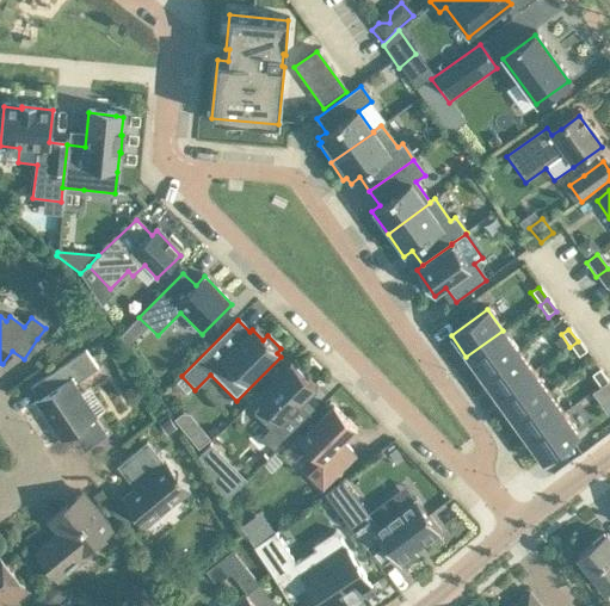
[(503,331),(466,357),(481,377),(517,352),(503,331)]
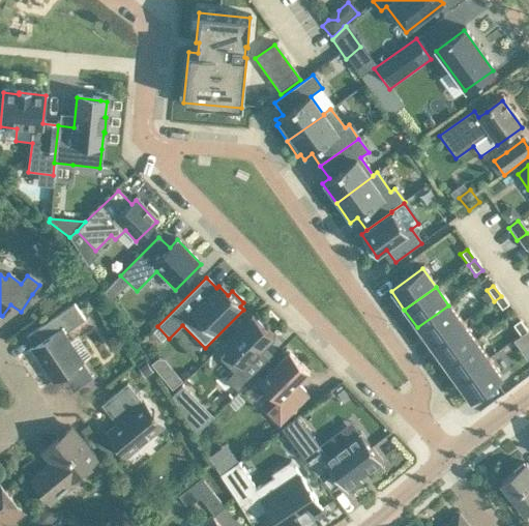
[(494,301),(501,312),(508,307),(501,296),(494,301)]
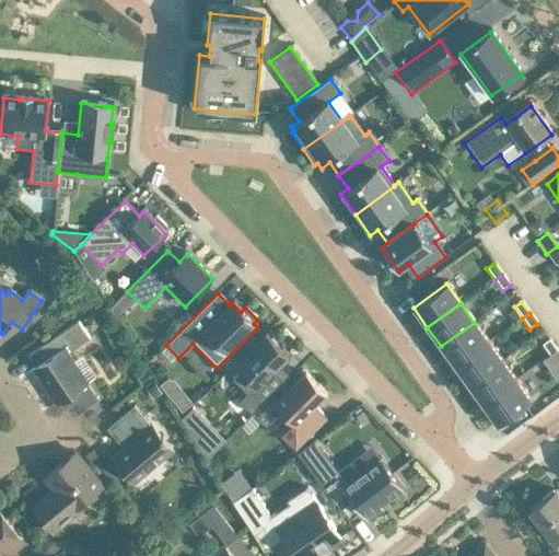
[(88,320),(85,327),(90,333),(99,326),(92,316),(88,320)]
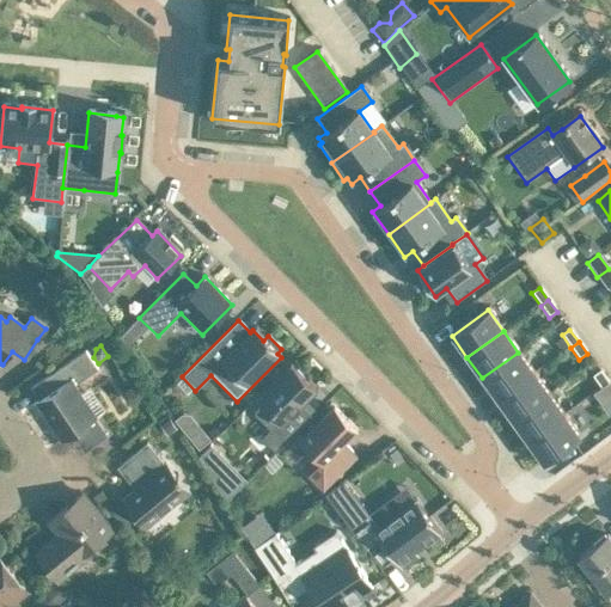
[(98,372),(85,353),(30,391),(38,403),(26,410),(28,411),(38,404),(63,441),(53,448),(53,449),(92,423),(91,422),(104,414),(90,391),(75,400),(69,391),(98,372)]
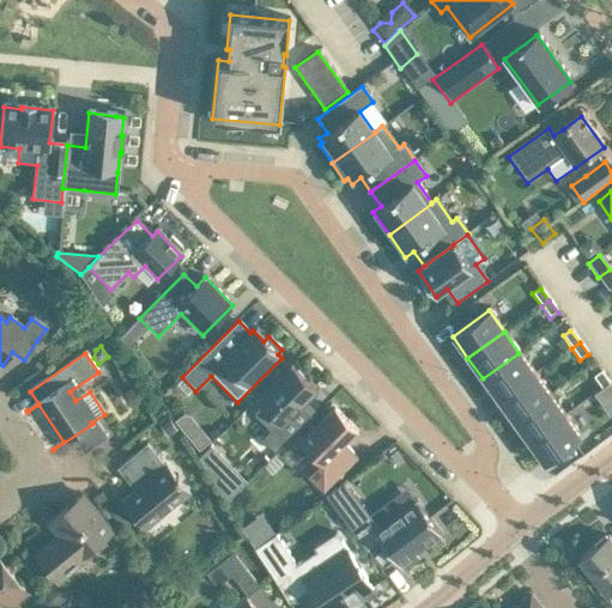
[(483,378),(497,400),(534,375),(519,353),(483,378)]
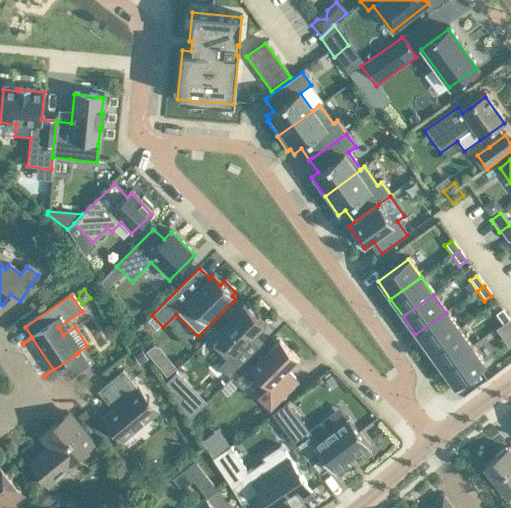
[(243,306),(213,336),(218,341),(212,347),(225,361),(218,368),(231,380),(261,350),(252,341),(265,328),(243,306)]
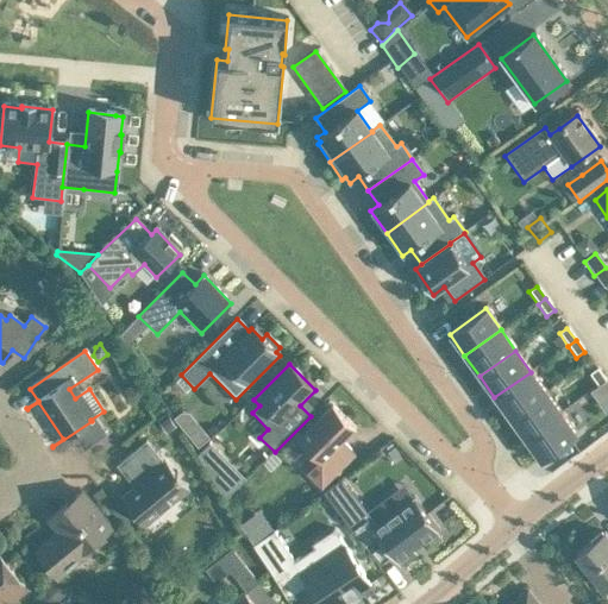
[(589,376),(597,388),(605,382),(606,382),(597,370),(589,376)]
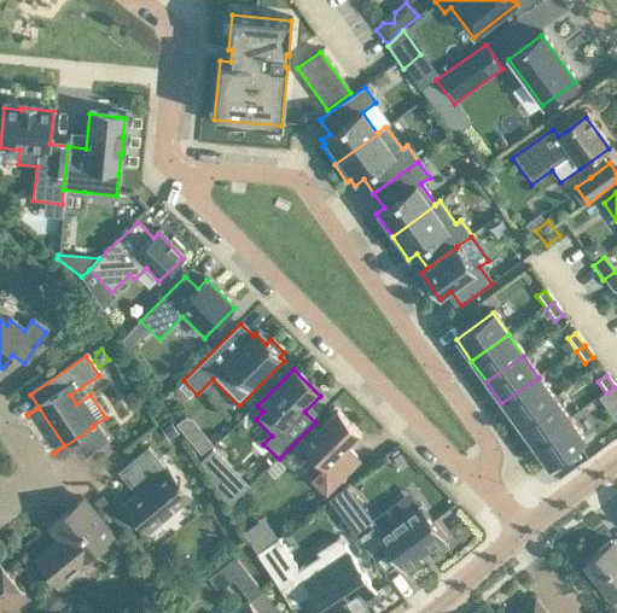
[(501,403),(517,425),(553,398),(539,378),(501,403)]
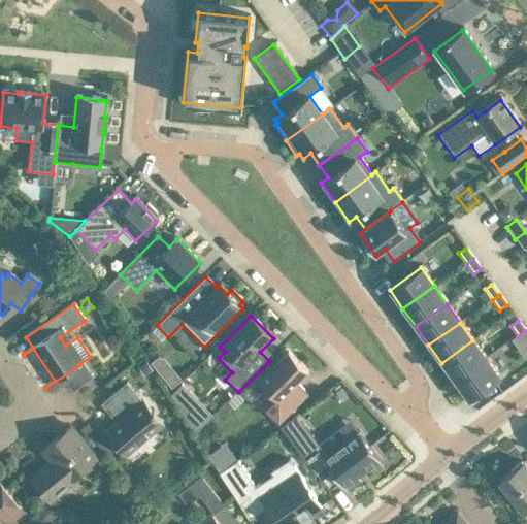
[(518,336),(512,340),(524,358),(526,356),(526,334),(524,331),(518,336)]
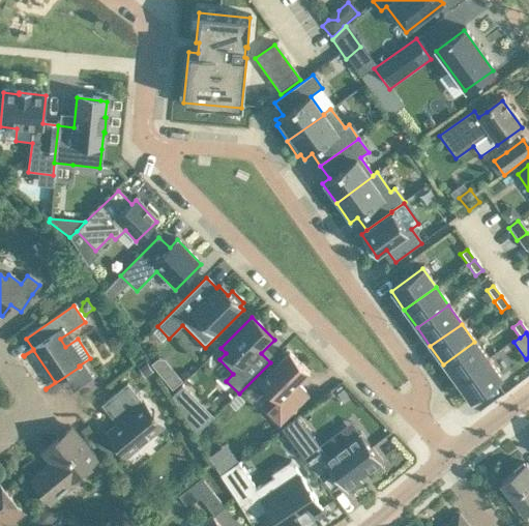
[(488,360),(474,342),(443,364),(456,382),(488,360)]
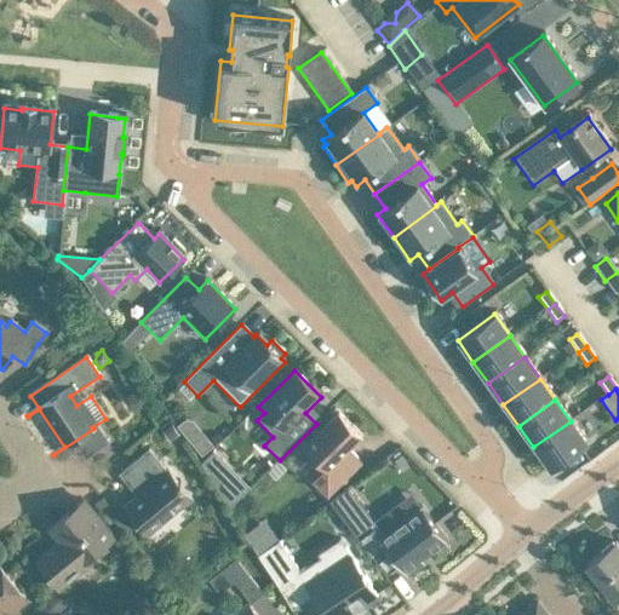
[(337,414),(291,463),(298,470),(311,457),(325,470),(311,483),(327,499),(361,464),(348,452),(361,437),(337,414)]
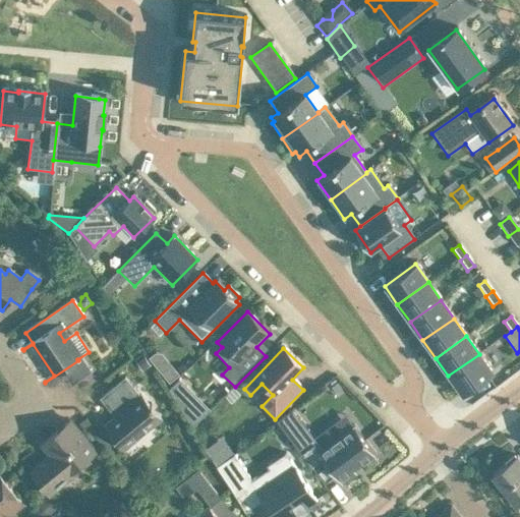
[(479,354),(448,376),(461,394),(492,372),(479,354)]
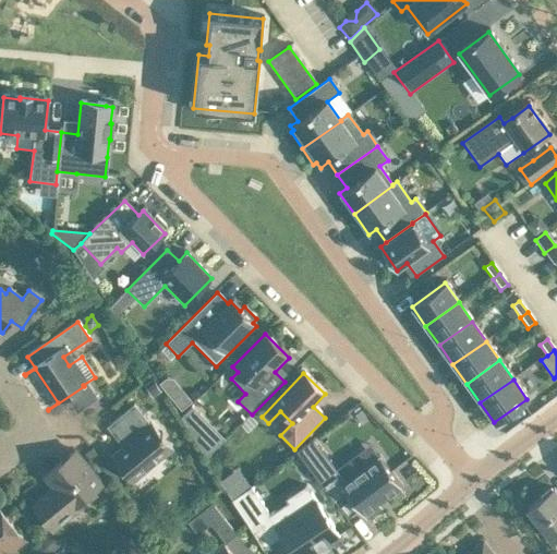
[(153,382),(144,387),(153,399),(160,394),(153,382)]
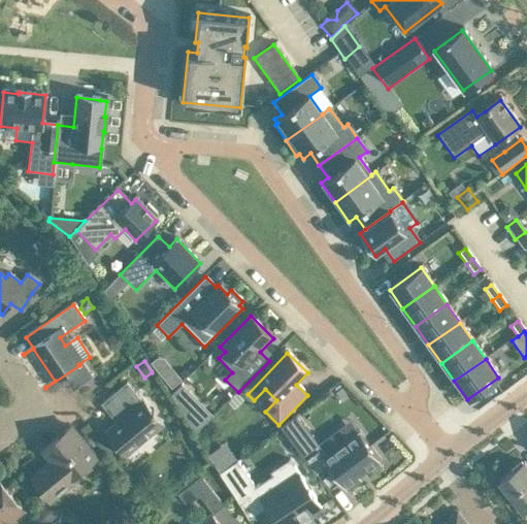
[(168,373),(162,379),(170,390),(182,381),(175,374),(168,373)]
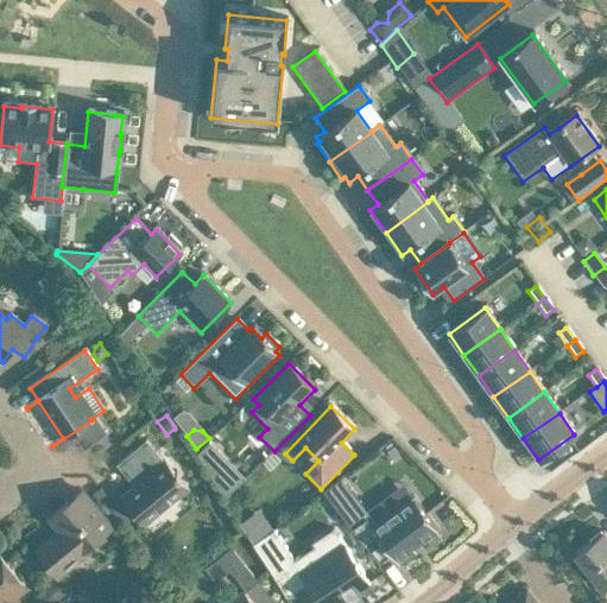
[(121,499),(133,514),(144,527),(187,492),(164,464),(163,464),(160,462),(146,443),(118,465),(137,487),(121,499)]
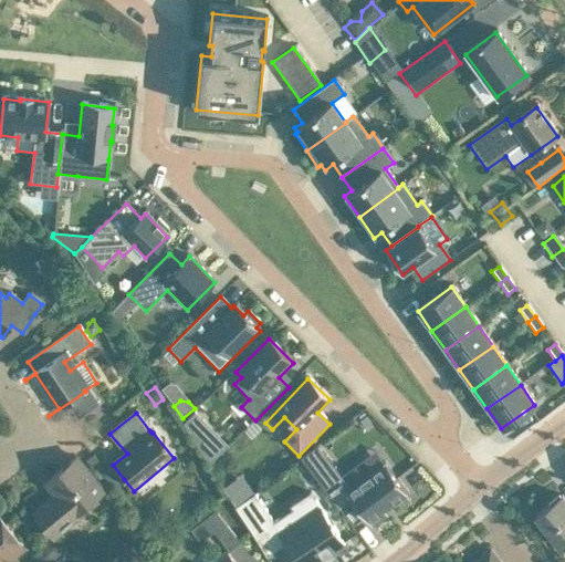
[(195,414),(184,425),(190,435),(202,423),(195,414)]
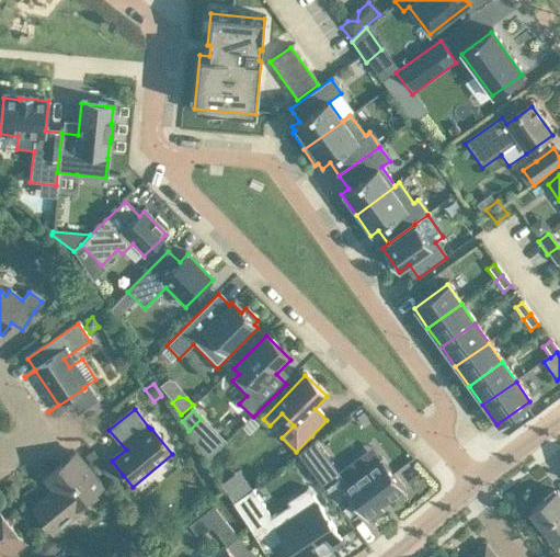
[(292,469),(255,428),(240,442),(251,454),(238,465),(263,493),(292,469)]
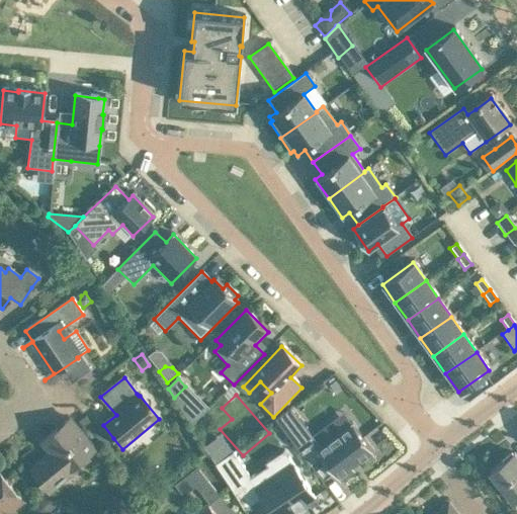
[(319,447),(289,409),(274,421),(309,466),(320,458),(339,484),(355,472),(353,467),(372,453),(350,424),(319,447)]
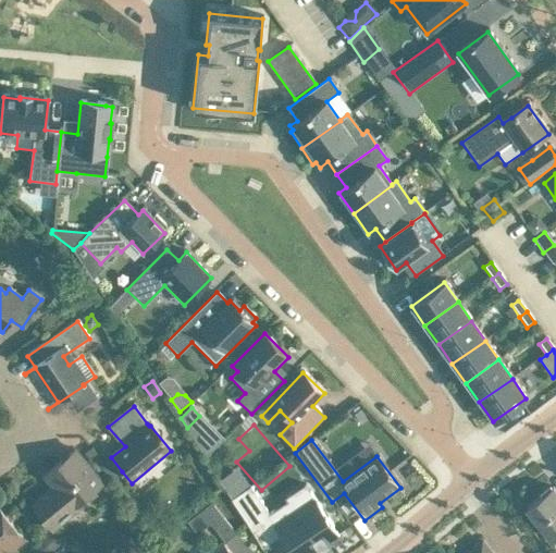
[(101,484),(88,469),(74,452),(45,477),(54,489),(33,507),(47,524),(52,530),(95,495),(93,491),(101,484)]
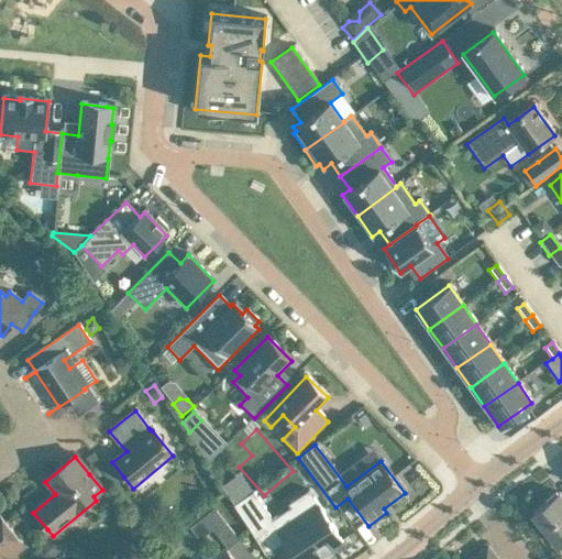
[(230,481),(221,488),(233,506),(242,500),(230,481)]
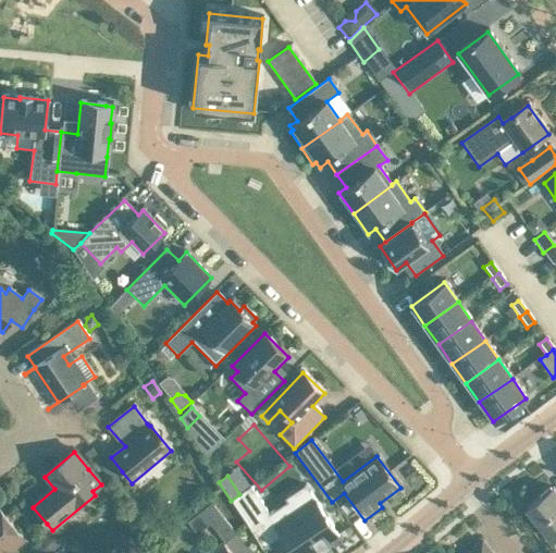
[(286,503),(266,516),(289,552),(320,552),(341,539),(313,499),(305,486),(283,500),(286,503)]
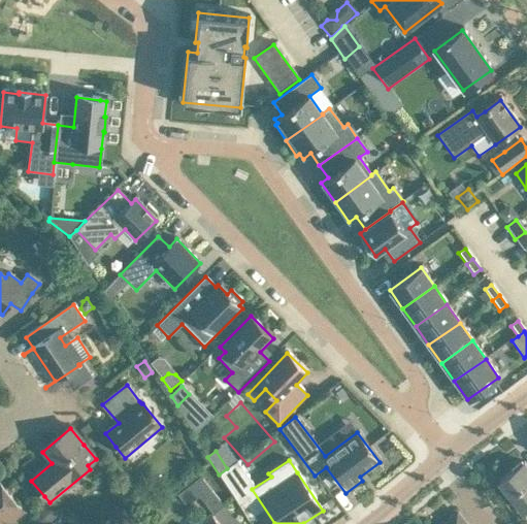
[(219,475),(233,497),(253,484),(237,461),(227,468),(219,475)]
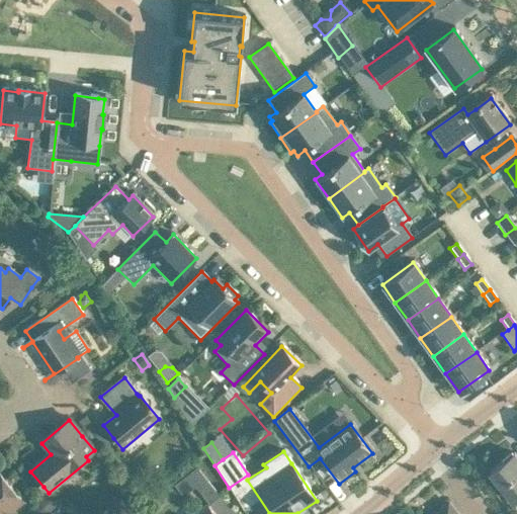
[(516,459),(514,456),(505,463),(503,462),(489,475),(512,503),(516,498),(516,459)]
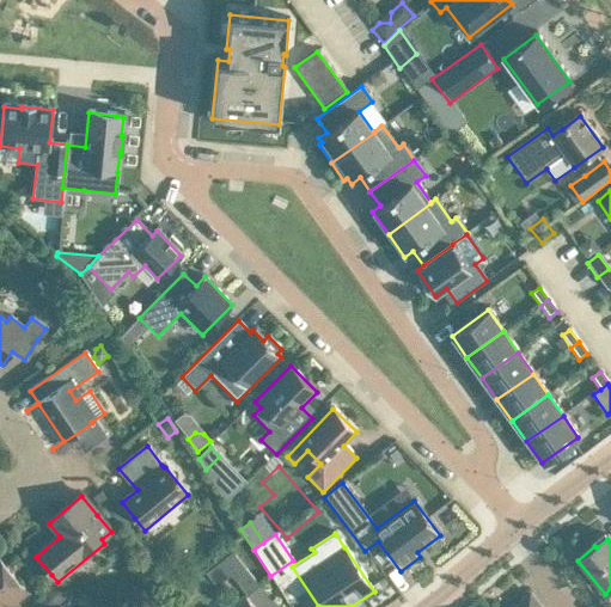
[(236,581),(246,571),(233,556),(222,565),(236,581)]
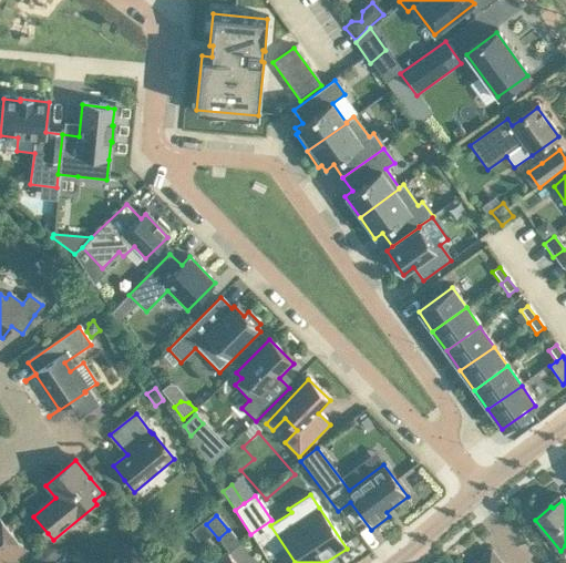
[(8,562),(23,551),(11,535),(0,521),(0,562),(8,562)]
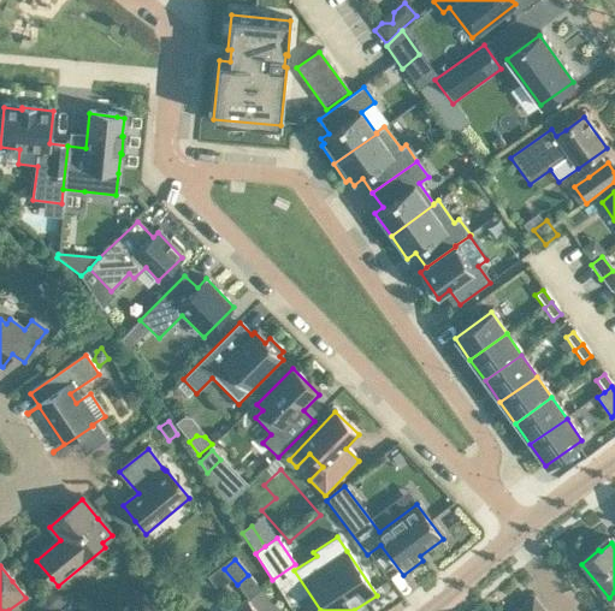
[(55,589),(45,598),(55,610),(60,610),(67,604),(55,589)]
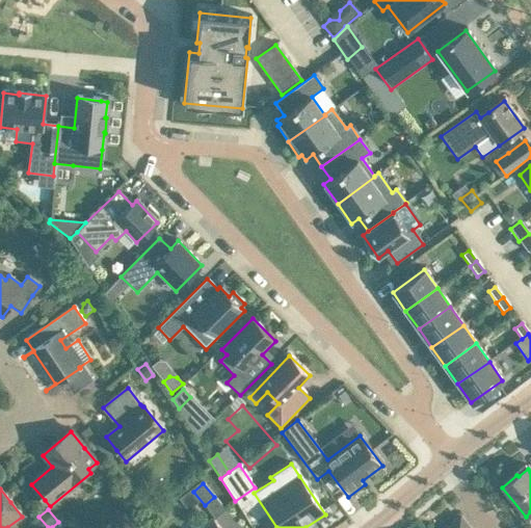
[(48,527),(38,517),(30,524),(33,527),(48,527)]
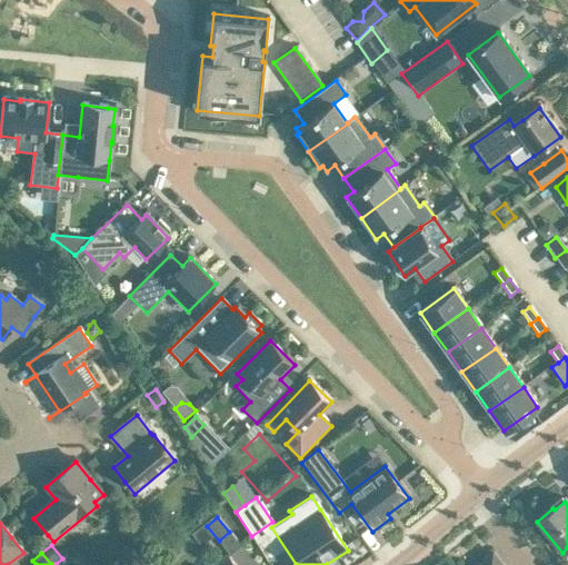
[(500,564),(492,555),(479,564),(500,564)]
